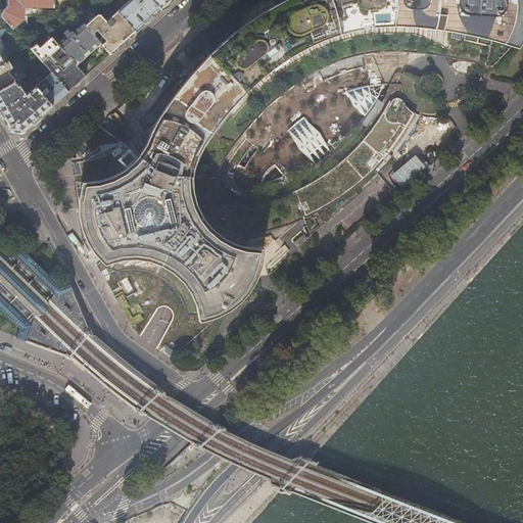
[(6,0),(6,6),(0,12),(0,15),(12,29),(24,18),(22,6),(53,6),(53,0),(6,0)]
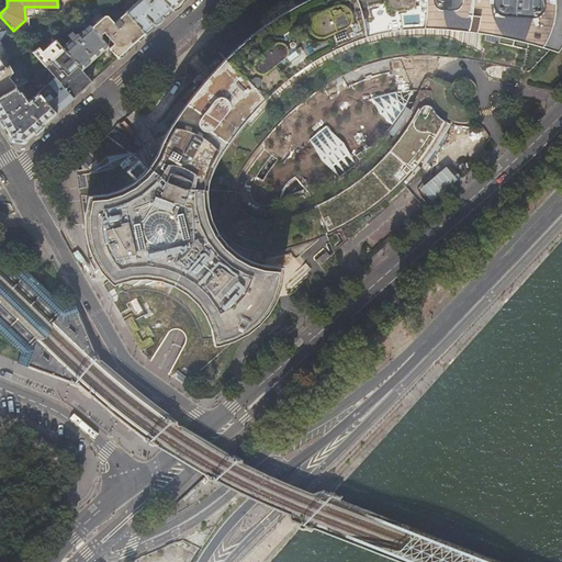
[(96,197),(87,198),(87,200),(85,209),(83,221),(85,234),(86,247),(90,259),(93,265),(103,277),(108,282),(112,287),(124,283),(130,281),(136,281),(142,280),(152,281),(160,282),(168,284),(173,287),(178,289),(187,294),(193,300),(200,310),(203,314),(208,324),(211,334),(212,341),(212,348),(220,347),(226,345),(235,340),(242,336),(251,329),(257,325),(263,318),(266,315),(271,305),(276,298),(279,289),(281,279),(283,268),(276,268),(261,266),(257,265),(247,261),(244,259),(240,257),(232,250),(225,244),(218,236),(216,233),(213,226),(210,220),(208,213),(205,203),(206,191),(208,181),(210,175),(212,169),(218,155),(231,138),(245,120),(251,112),(277,88),(285,79),(294,72),(303,67),(327,53),(340,46),(349,43),(360,38),(364,36),(367,35),(372,34),(392,31),(411,29),(419,27),(424,27),(445,29),(458,31),(465,32),(478,33),(499,38),(538,48),(544,51),(552,53),(560,37),(561,31),(561,0),(306,0),(301,2),(292,7),(284,12),(276,18),(261,27),(249,37),(244,43),(216,67),(210,74),(197,89),(182,108),(167,134),(163,142),(155,159),(149,168),(146,171),(141,177),(134,182),(127,187),(116,192),(112,193),(105,195),(96,197)]
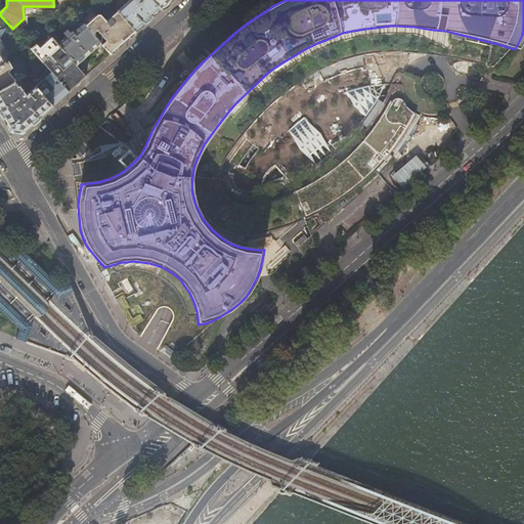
[(128,0),(116,11),(135,32),(144,25),(161,10),(153,0),(128,0)]
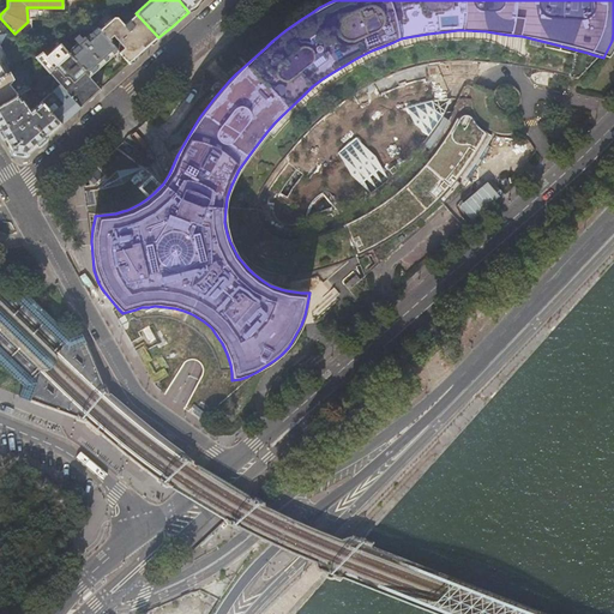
[(179,0),(188,12),(200,0),(179,0)]
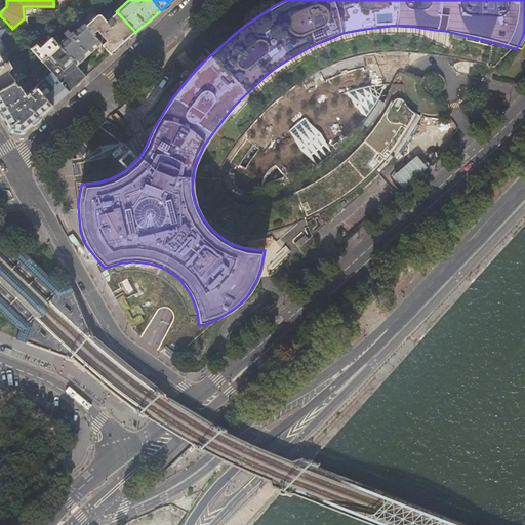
[(89,9),(74,14),(99,43),(111,54),(122,44),(135,32),(116,11),(105,22),(98,14),(96,14),(95,15),(89,9)]
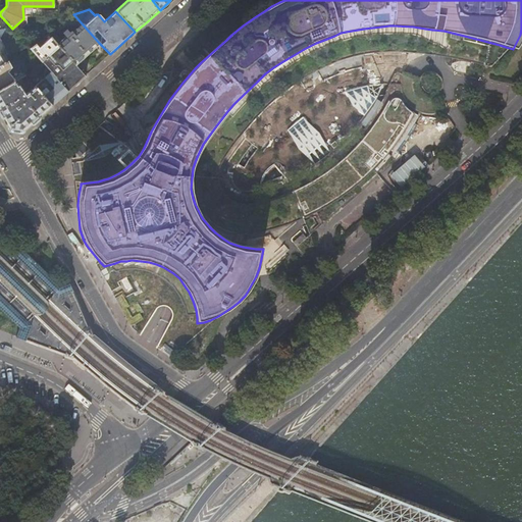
[(73,14),(48,34),(59,46),(69,57),(74,64),(88,53),(99,43),(73,14)]
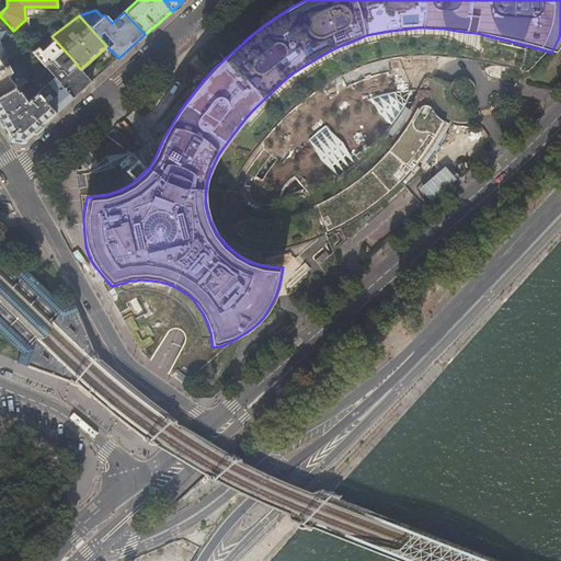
[(439,148),(453,125),(443,121),(435,115),(430,106),(423,105),(418,107),(398,139),(371,168),(342,192),(327,199),(306,212),(287,216),(266,219),(251,218),(239,205),(235,194),(236,180),(241,169),(267,134),(310,94),(328,82),(353,69),(375,61),(399,57),(426,55),(455,57),(529,70),(544,50),(537,48),(499,38),(477,33),(465,32),(457,31),(444,29),(423,27),(419,27),(410,29),(391,31),(371,34),(366,35),(364,36),(359,38),(348,43),(340,46),(327,53),(302,67),(294,72),(285,79),(276,88),(251,112),(244,119),(230,138),(218,155),(212,169),(209,174),(207,181),(206,191),(205,203),(207,213),(209,219),(213,226),(216,232),(218,236),(225,243),(231,250),(240,256),(243,259),(247,261),(256,264),(261,265),(275,267),(283,267),(279,255),(290,253),(296,256),(308,241),(346,224),(379,203),(403,181),(405,185),(421,168),(424,170),(439,148)]
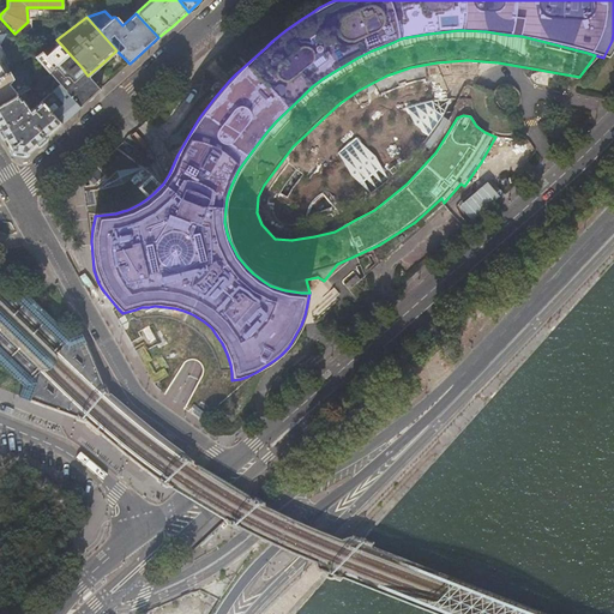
[(55,67),(70,54),(56,40),(53,43),(55,44),(48,52),(46,49),(36,56),(54,78),(80,107),(90,98),(101,89),(88,76),(82,67),(70,78),(70,77),(67,77),(65,78),(55,67)]
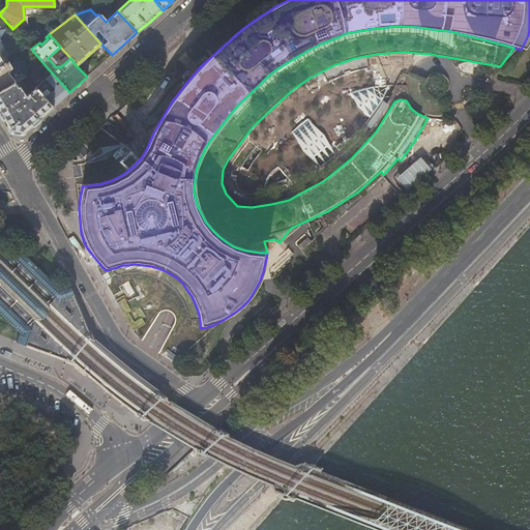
[(7,62),(0,66),(0,91),(16,83),(13,78),(7,74),(11,68),(8,61),(7,62)]
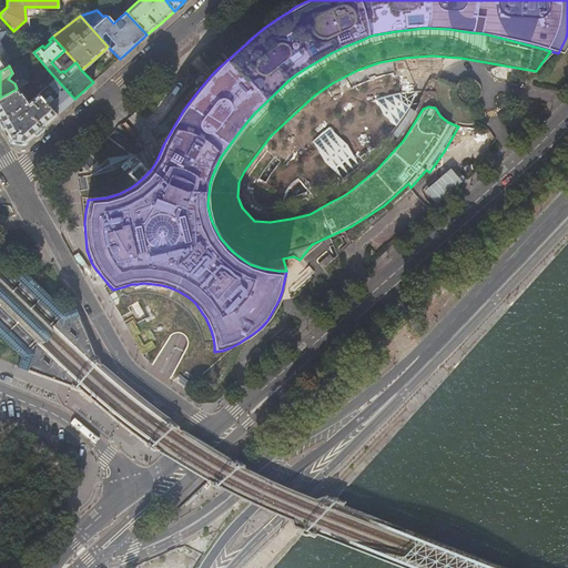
[(49,84),(38,93),(57,114),(66,107),(74,99),(50,72),(48,74),(51,79),(48,82),(47,83),(49,84)]
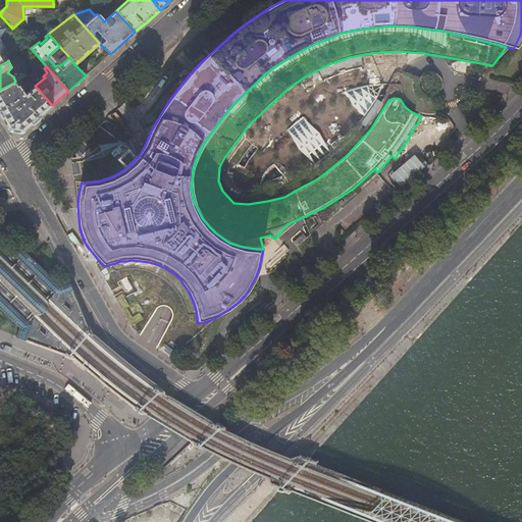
[(15,82),(0,90),(0,112),(0,113),(10,129),(22,132),(36,120),(52,105),(35,86),(33,84),(27,89),(27,91),(28,93),(20,99),(14,89),(17,87),(15,82)]
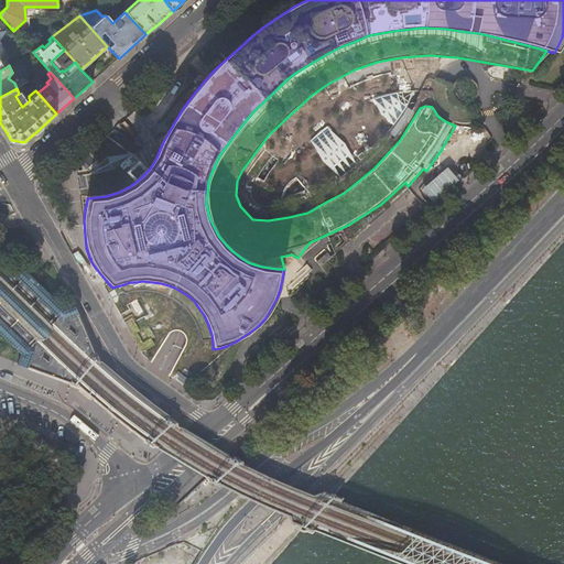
[(127,302),(131,320),(143,316),(139,299),(127,302)]
